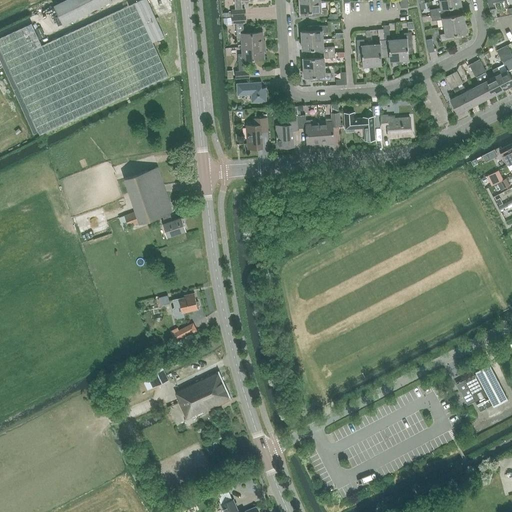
[(0,38),(0,46),(1,48),(40,135),(168,76),(153,42),(165,37),(148,0),(139,0),(42,45),(32,23),(0,38)]
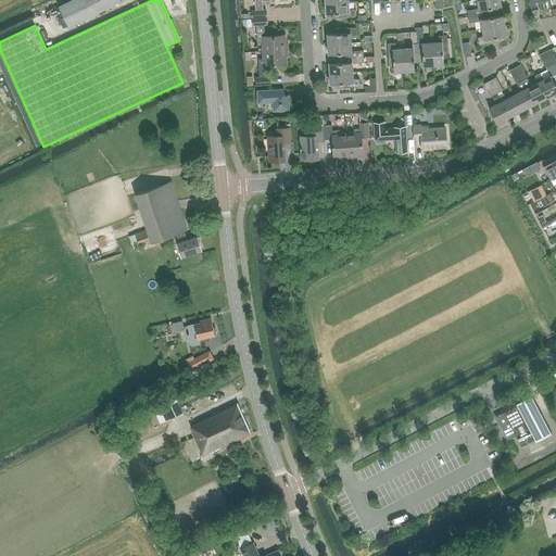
[(123,2),(121,0),(71,0),(59,7),(68,28),(123,2)]
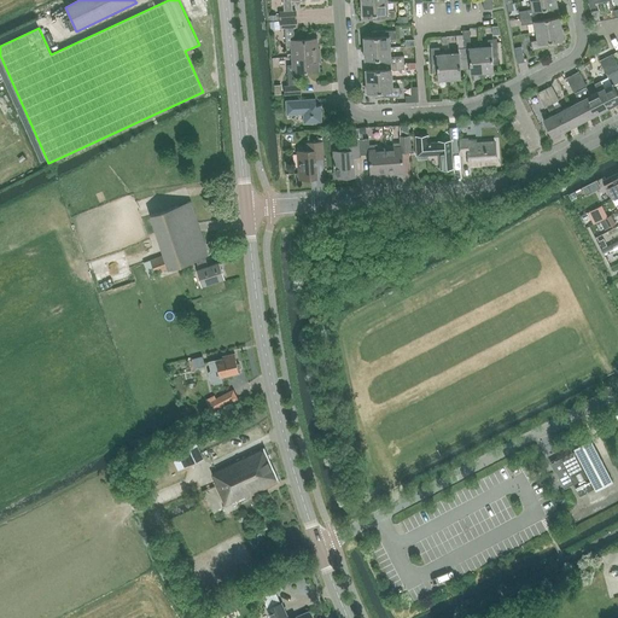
[(280,19),(296,19),(295,11),(292,11),(292,0),(283,0),(284,12),(279,12),(280,19)]
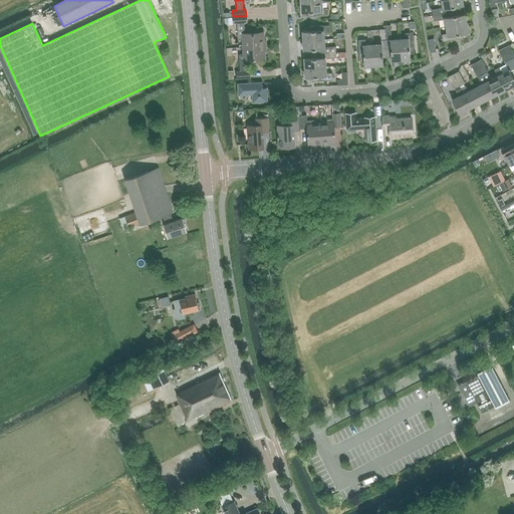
[(433,16),(461,11),(460,6),(464,5),(462,0),(441,0),(442,8),(432,10),(433,16)]
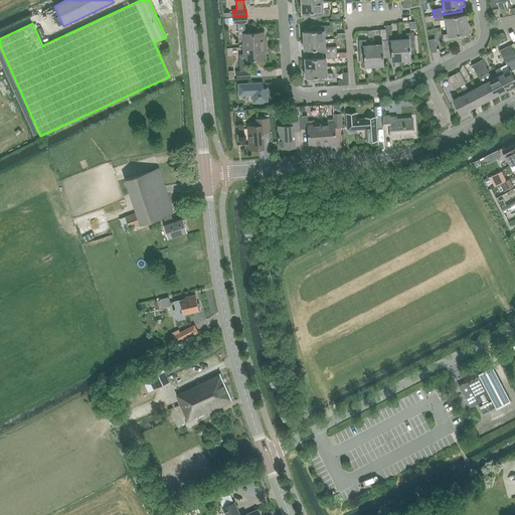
[(323,2),(301,3),(302,12),(308,12),(309,17),(329,15),(329,8),(323,8),(323,2)]
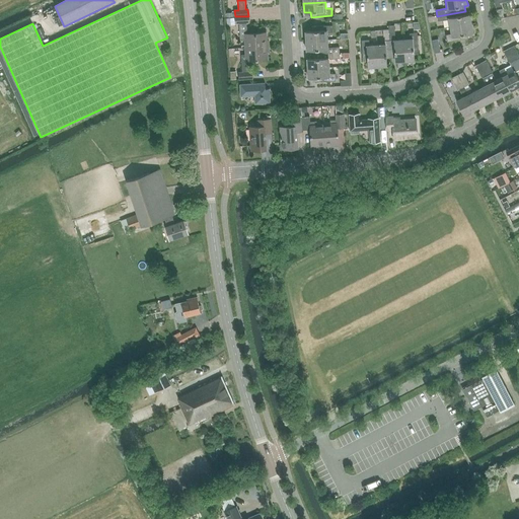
[(495,5),(498,19),(504,18),(502,4),(495,5)]
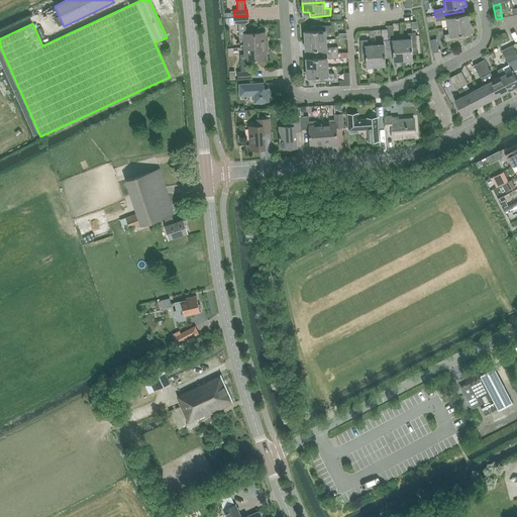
[(448,27),(470,23),(468,13),(463,14),(463,11),(435,16),(436,21),(447,19),(448,27)]
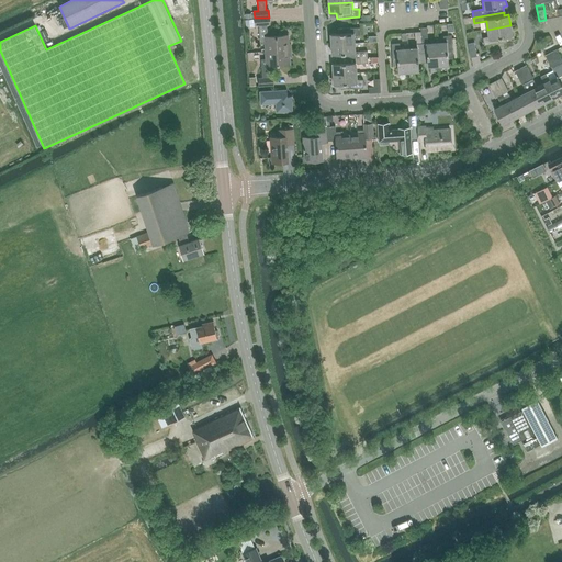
[(266,52),(289,49),(288,35),(268,36),(267,24),(269,24),(269,18),(255,18),(255,24),(259,24),(260,44),(266,44),(266,52)]
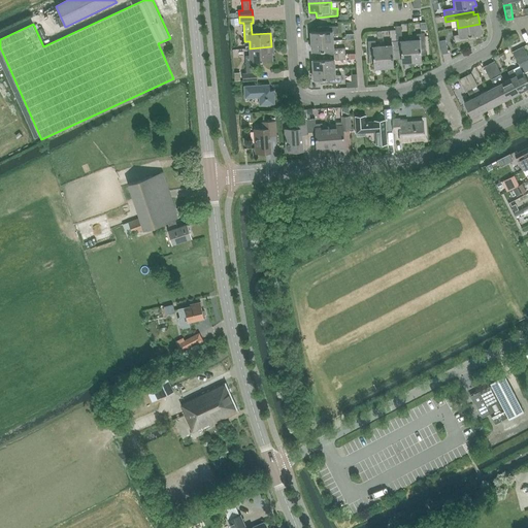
[(480,24),(458,28),(459,34),(454,35),(455,42),(475,39),(474,34),(481,33),(480,24)]
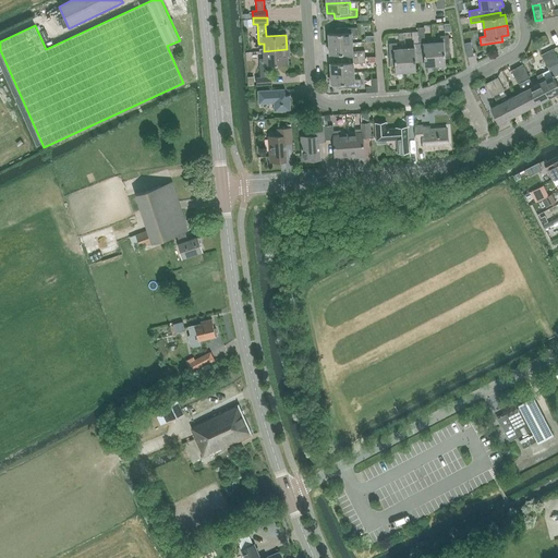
[(329,45),(352,43),(351,36),(358,35),(358,27),(335,28),(335,33),(328,34),(329,45)]
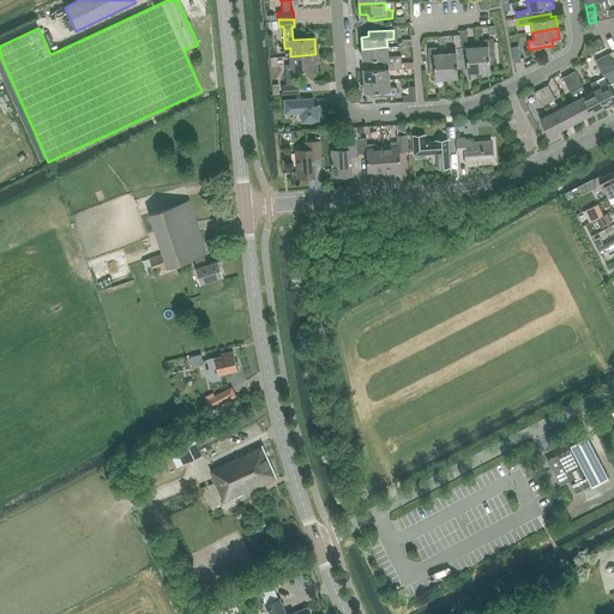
[(479,72),(477,46),(468,47),(467,30),(459,30),(459,35),(461,47),(462,68),(468,68),(468,73),(479,72)]
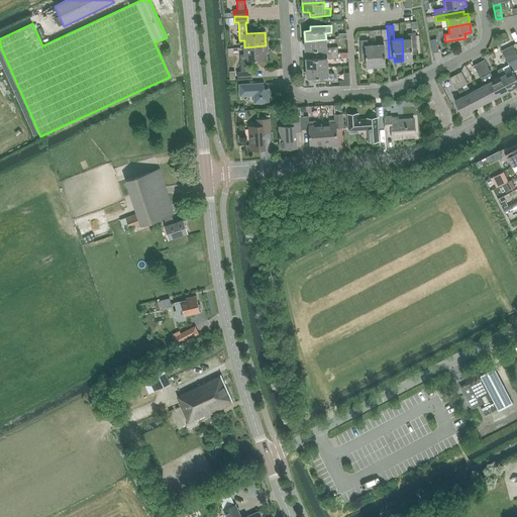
[(389,58),(388,39),(387,29),(382,29),(382,36),(383,36),(384,43),(375,44),(376,66),(386,66),(385,58),(389,58)]
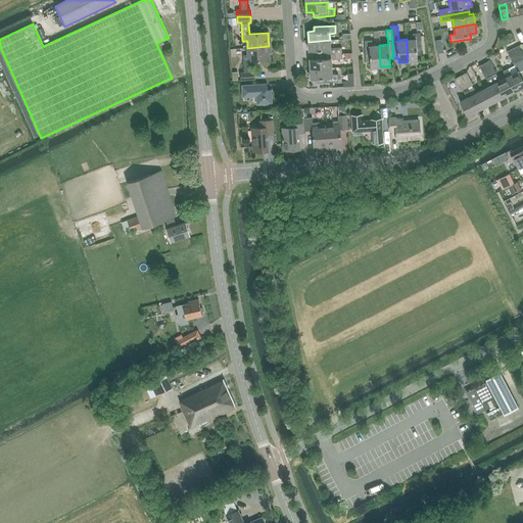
[(407,39),(408,61),(418,60),(417,54),(422,54),(420,33),(413,34),(414,39),(407,39)]
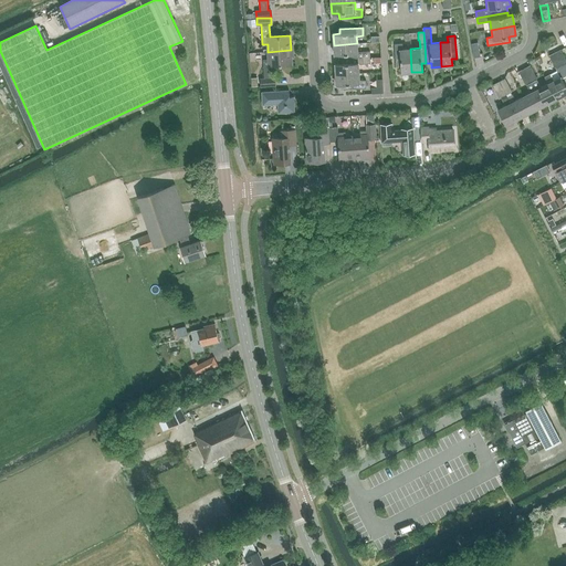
[(339,60),(370,58),(369,51),(357,52),(357,43),(334,45),(334,55),(338,54),(339,60)]
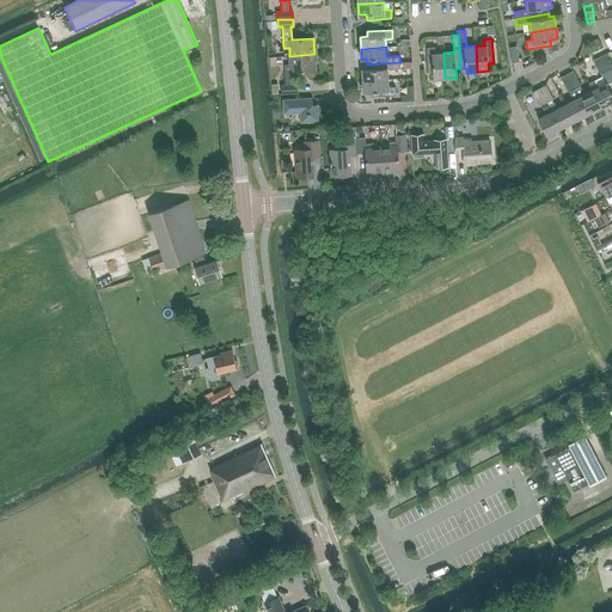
[(445,78),(444,53),(435,53),(435,47),(426,47),(428,72),(434,72),(434,79),(445,78)]
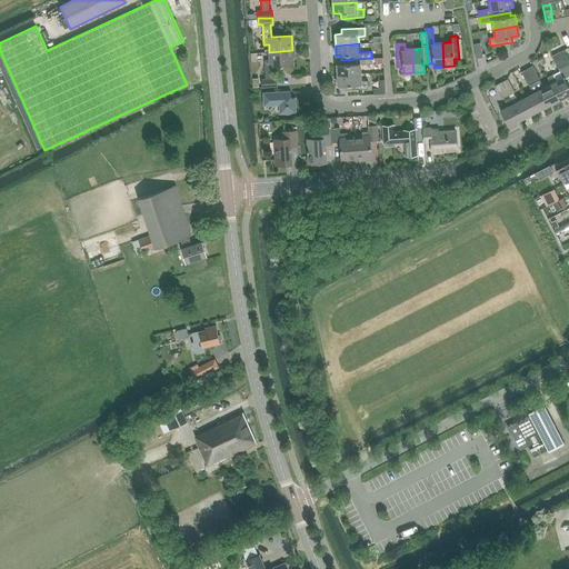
[(480,43),(473,45),(476,58),(483,57),(480,43)]
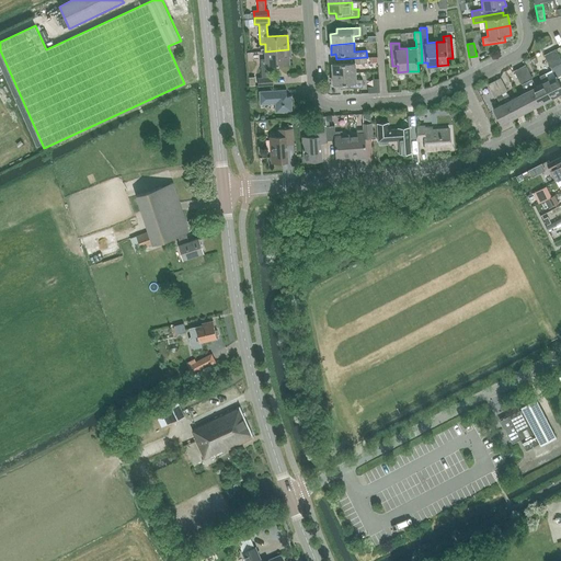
[(288,49),(265,52),(266,58),(261,59),(262,78),(259,78),(259,86),(273,84),(273,78),(270,78),(270,66),(289,64),(288,49)]
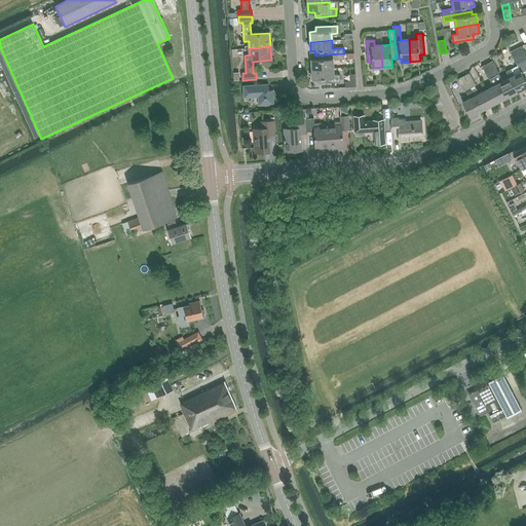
[(516,49),(522,62),(525,59),(525,57),(521,46),(516,49)]
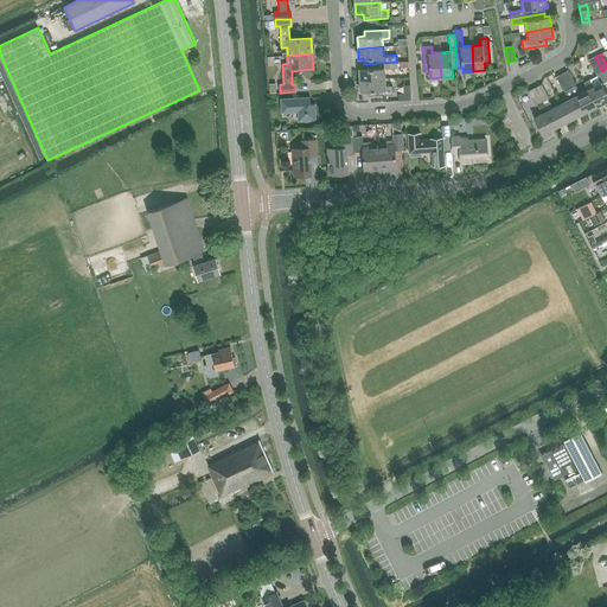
[(596,74),(602,71),(595,57),(589,59),(596,74)]
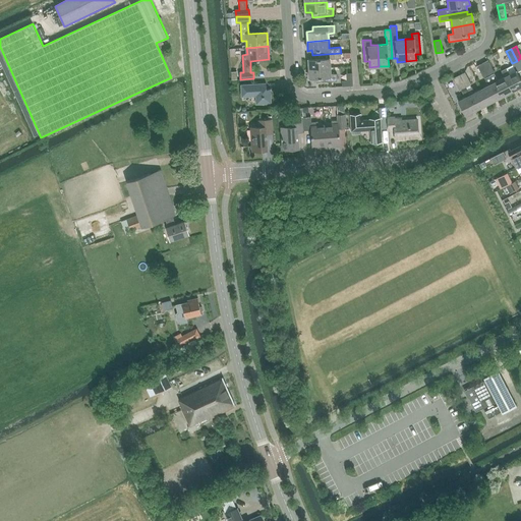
[(308,69),(330,67),(330,60),(341,59),(341,53),(312,55),(312,58),(308,59),(308,69)]
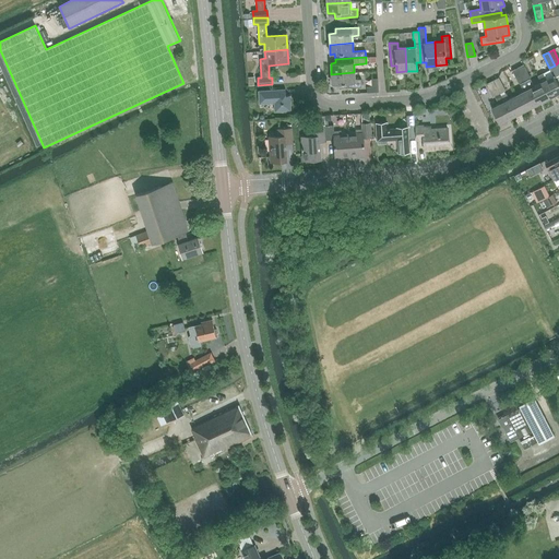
[(518,68),(525,81),(531,78),(524,64),(518,68)]
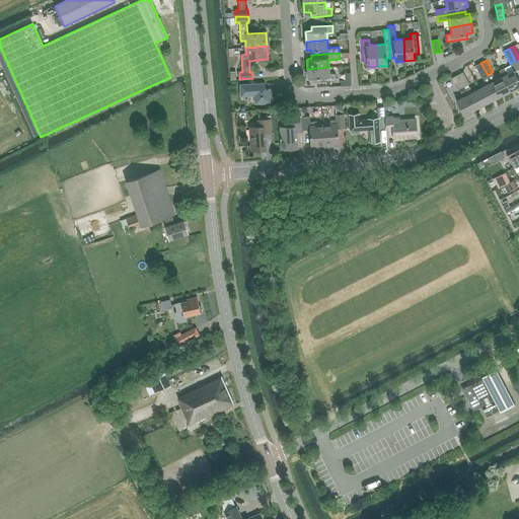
[(482,78),(488,75),(480,63),(475,66),(482,78)]
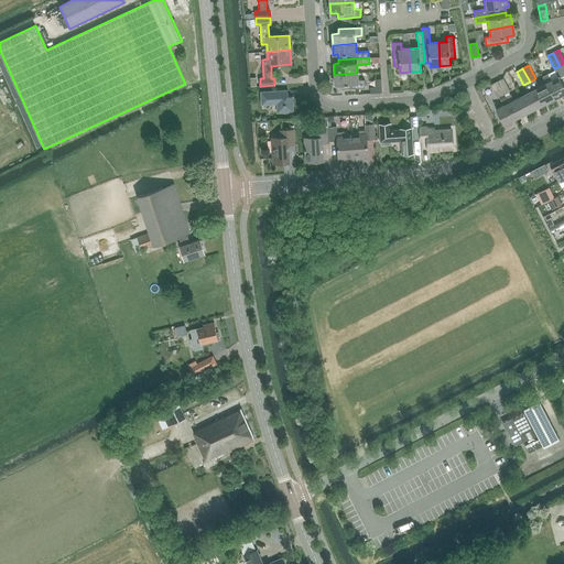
[(357,73),(334,75),(335,85),(342,84),(342,89),(365,88),(365,80),(358,80),(357,73)]
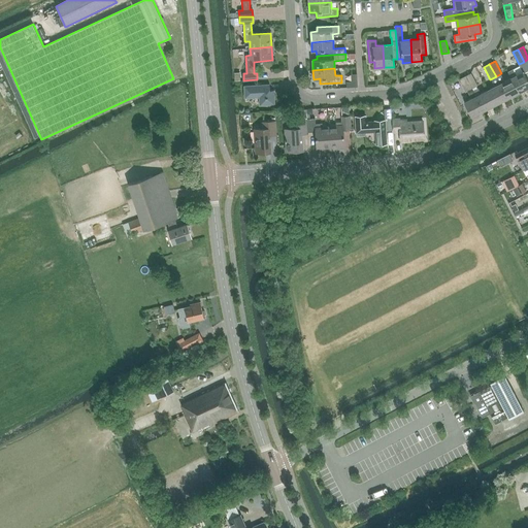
[(512,78),(519,93),(527,88),(527,80),(524,72),(517,75),(513,69),(508,72),(512,78)]
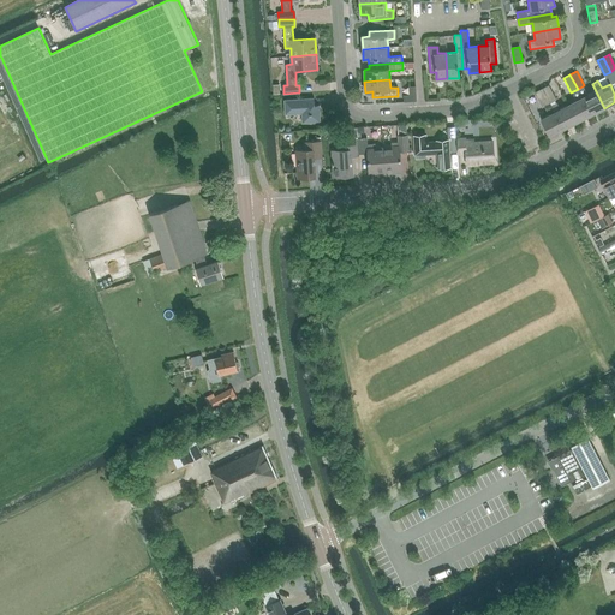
[(542,89),(550,103),(556,100),(549,85),(542,89)]
